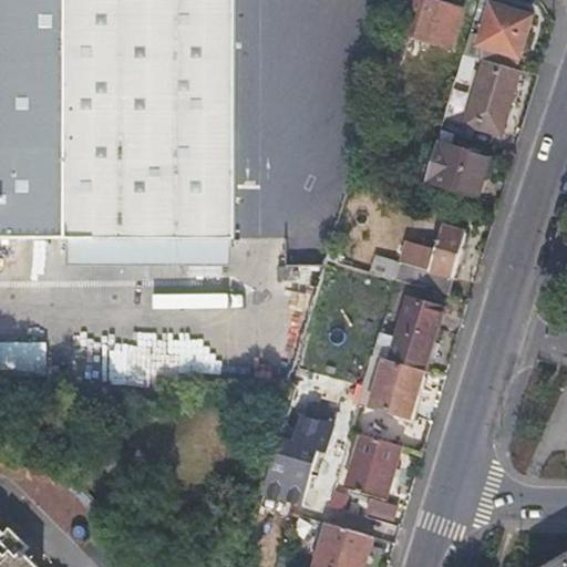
[(0,0),(0,237),(234,237),(235,68),(234,0),(0,0)]
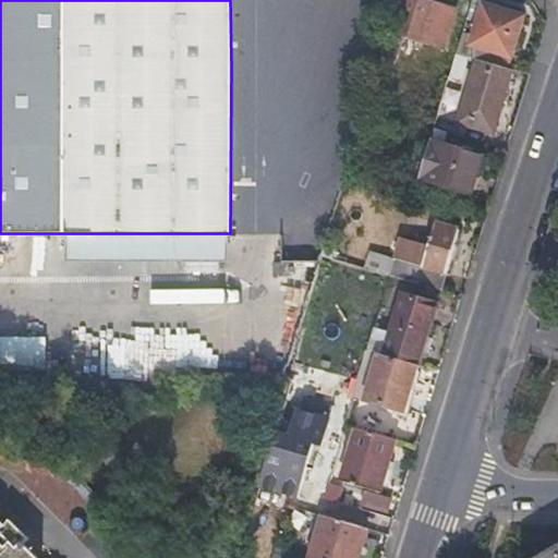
[(402,0),(395,27),(380,76),(388,79),(395,58),(397,58),(403,37),(440,48),(452,9),(423,0),(402,0)]
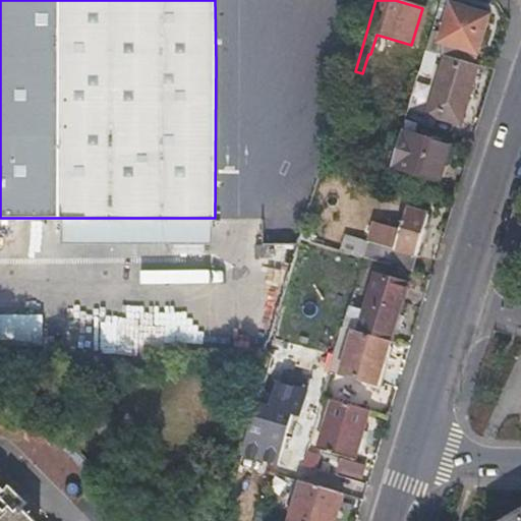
[(443,34),(430,31),(424,50),(437,53),(446,55),(475,64),(489,12),(453,2),(443,34)]
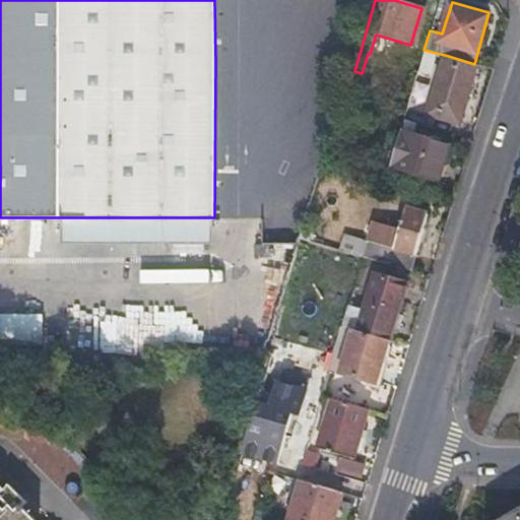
[(424,50),(417,71),(429,74),(436,53),(424,50)]
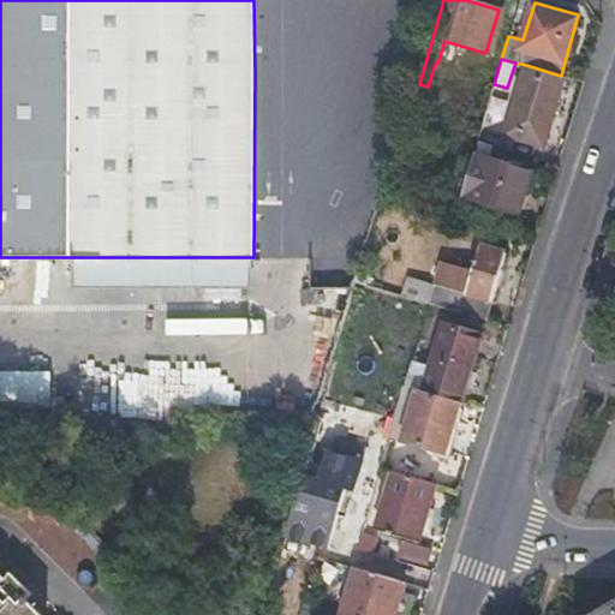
[(544,145),(566,77),(561,76),(526,65),(507,135),(544,145)]
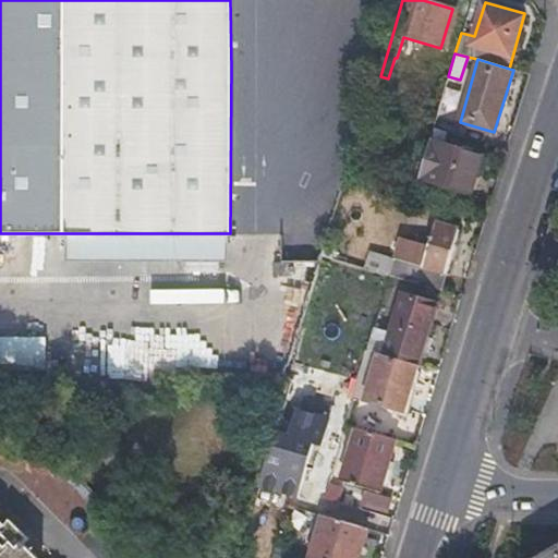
[(429,141),(419,179),(473,195),(481,172),(475,170),(480,156),(429,141)]
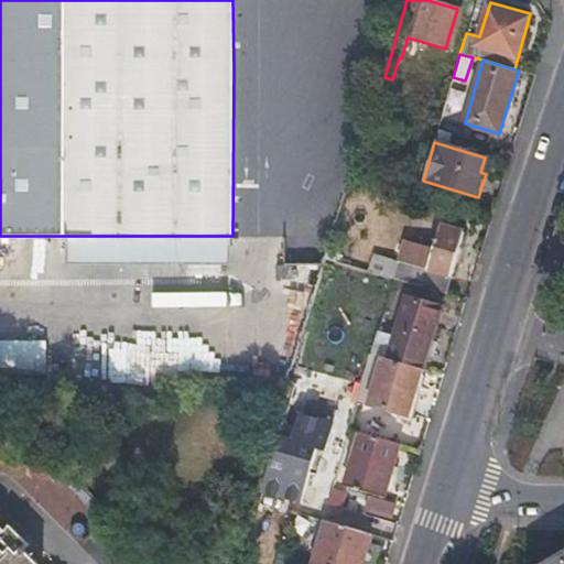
[(409,234),(396,280),(446,294),(464,232),(441,225),(436,241),(409,234)]
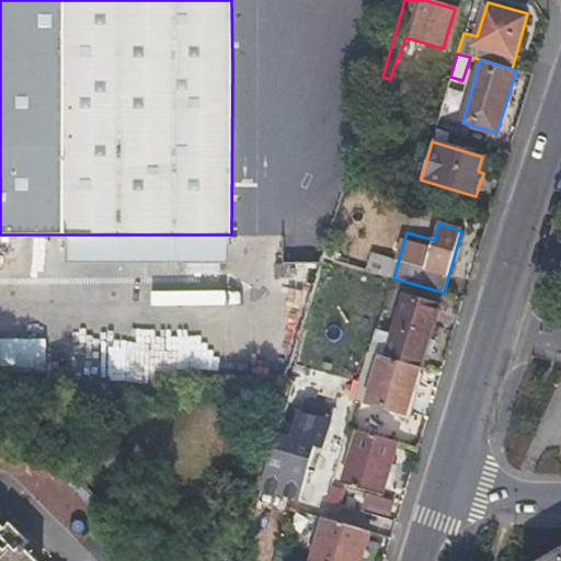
[(388,357),(420,366),(436,307),(407,298),(388,357)]
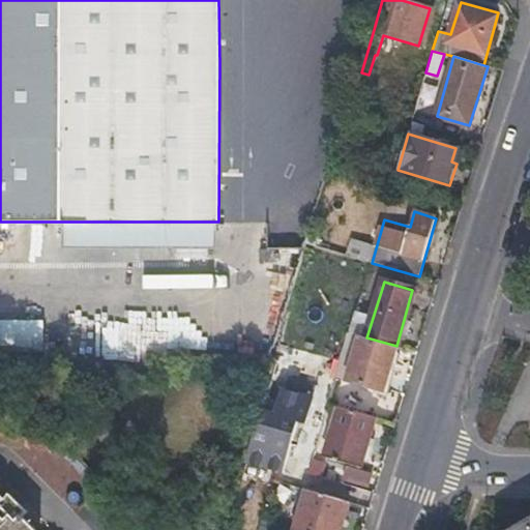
[(0,349),(45,349),(45,315),(0,315),(0,349)]
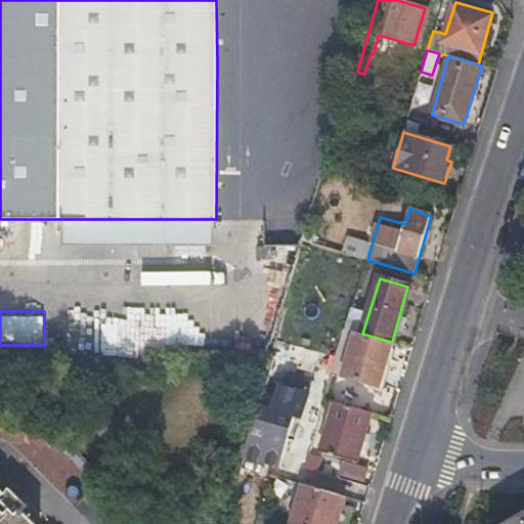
[(362,334),(357,333),(344,377),(379,387),(392,342),(362,334)]
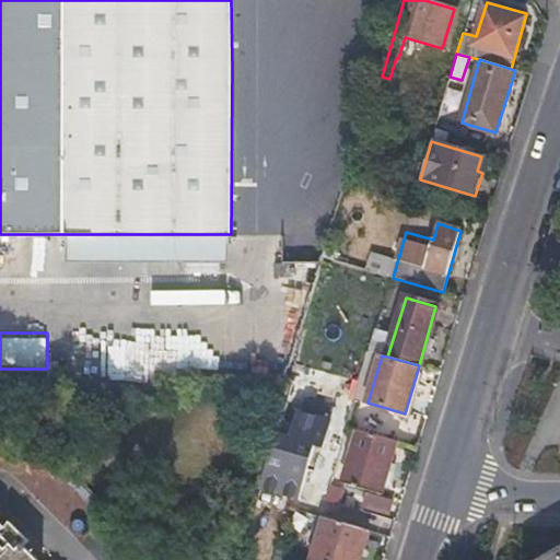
[(396,440),(359,429),(342,482),(380,494),(396,440)]
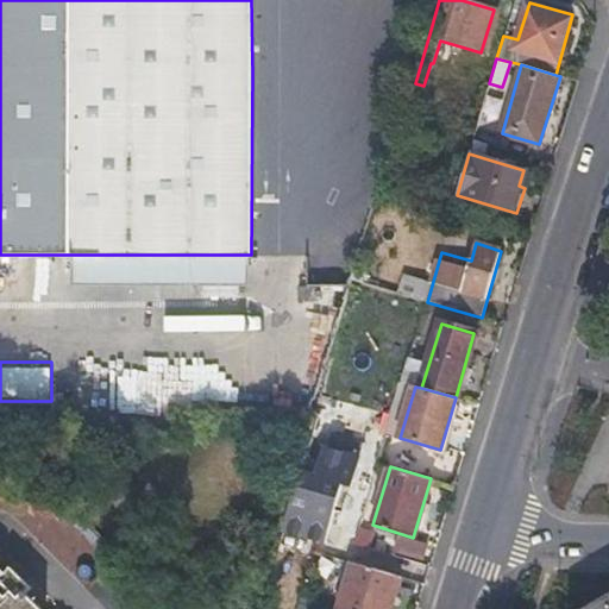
[(340,488),(300,476),(284,529),(325,541),(340,488)]
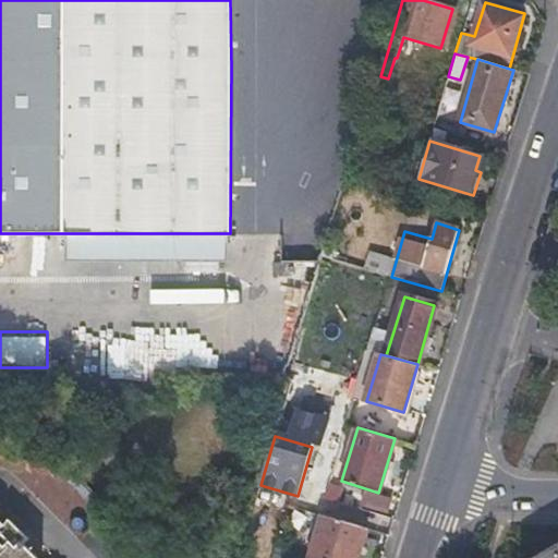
[(356,557),(366,528),(351,523),(323,516),(308,557),(356,557)]
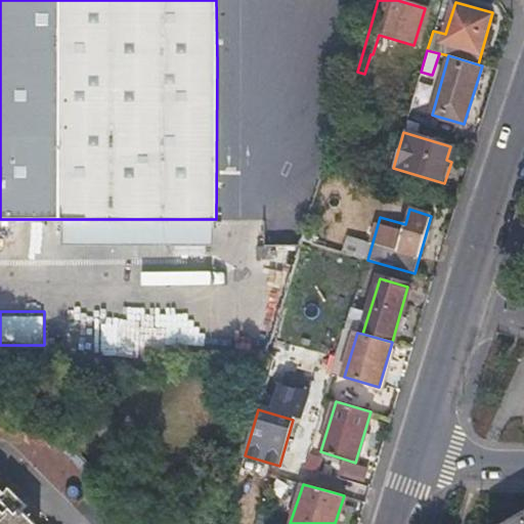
[(35,523),(23,511),(27,506),(10,488),(5,492),(0,487),(0,523),(35,523)]
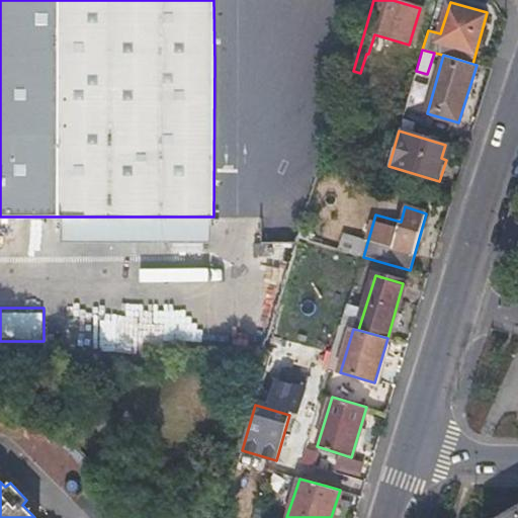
[(517,517),(517,508),(501,517),(517,517)]
